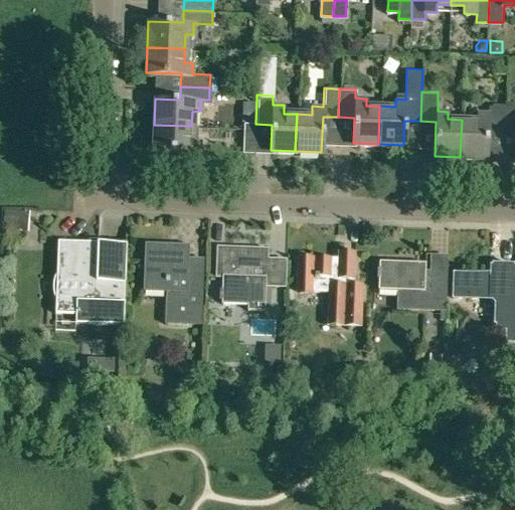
[(242,121),(255,122),(256,99),(243,98),(242,121)]
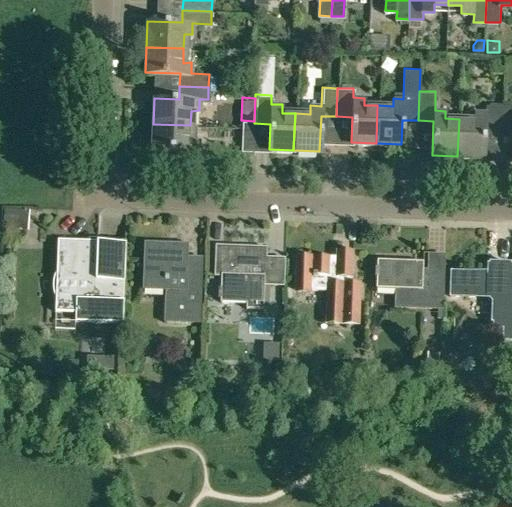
[(457,156),(483,157),(484,132),(500,133),(501,104),(485,104),(484,113),(474,112),(474,119),(459,119),(457,156)]
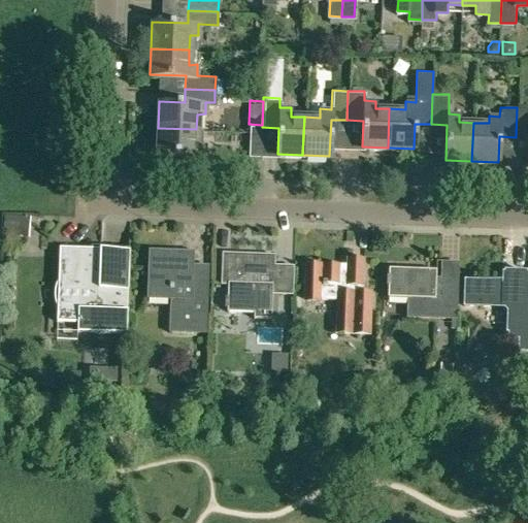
[(527,107),(517,107),(516,137),(527,137),(527,107)]
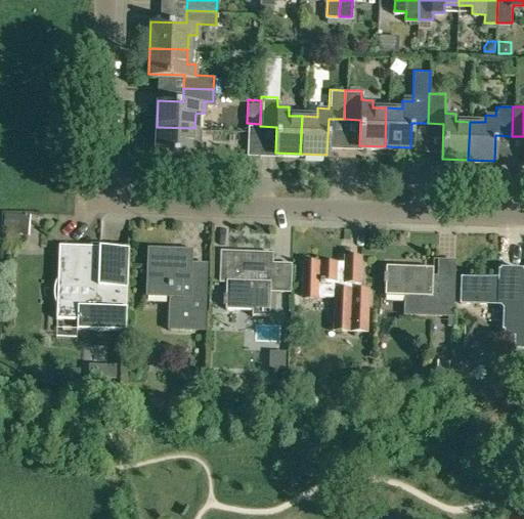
[(247,123),(246,145),(246,154),(259,155),(259,153),(260,126),(260,124),(247,123)]
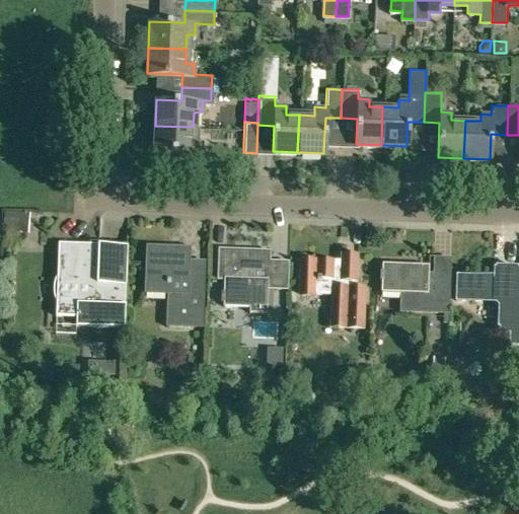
[(193,141),(193,127),(155,126),(154,151),(200,152),(200,142),(193,141)]
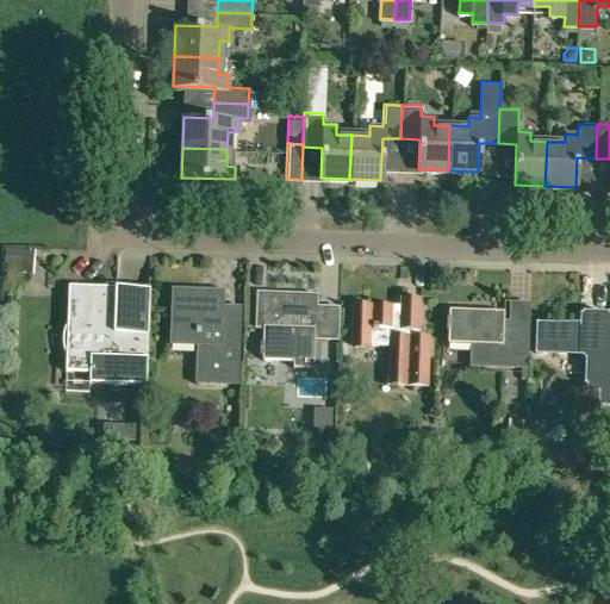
[(2,268),(33,271),(35,248),(5,244),(2,268)]
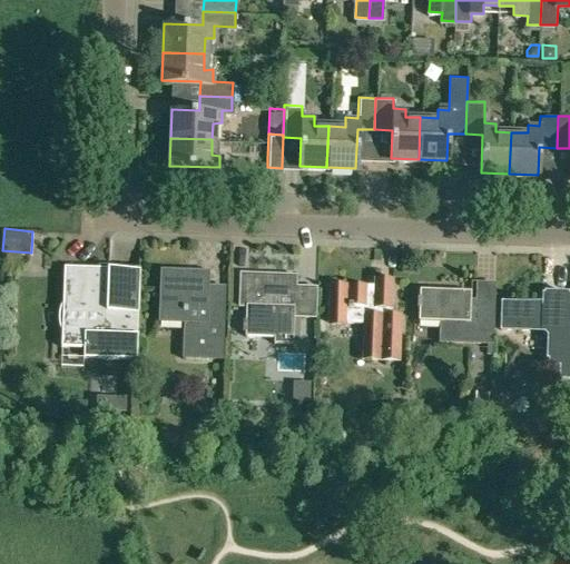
[(59,326),(61,328),(60,343),(84,344),(82,354),(136,356),(137,332),(136,332),(137,309),(140,236),(138,236),(138,263),(108,261),(109,235),(108,235),(107,266),(64,265),(62,298),(61,299),(58,304),(57,307),(57,310),(56,314),(56,317),(57,319),(58,323),(59,326)]
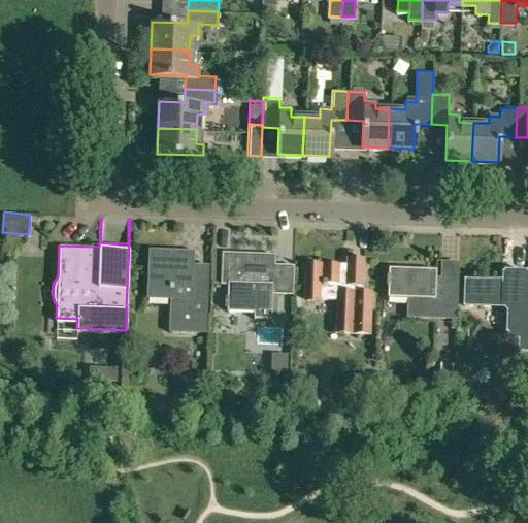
[(191,267),(191,251),(175,250),(174,252),(149,251),(147,294),(170,295),(169,327),(203,329),(205,268),(191,267)]
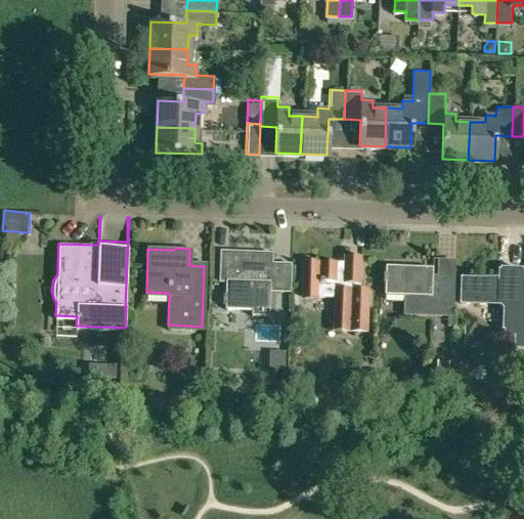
[(269,313),(269,309),(275,309),(276,288),(291,289),(291,262),(270,261),(270,250),(220,249),(220,277),(225,277),(224,306),(252,306),(251,312),(269,313)]
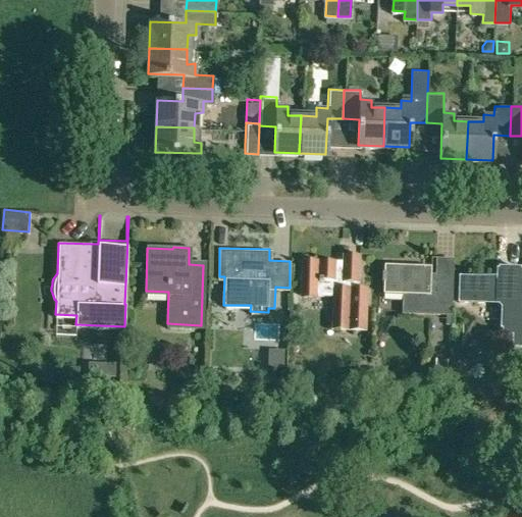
[(331,325),(357,326),(357,319),(365,319),(367,286),(354,286),(354,278),(358,278),(359,253),(343,252),(342,260),(301,258),(300,291),(333,292),(331,325)]
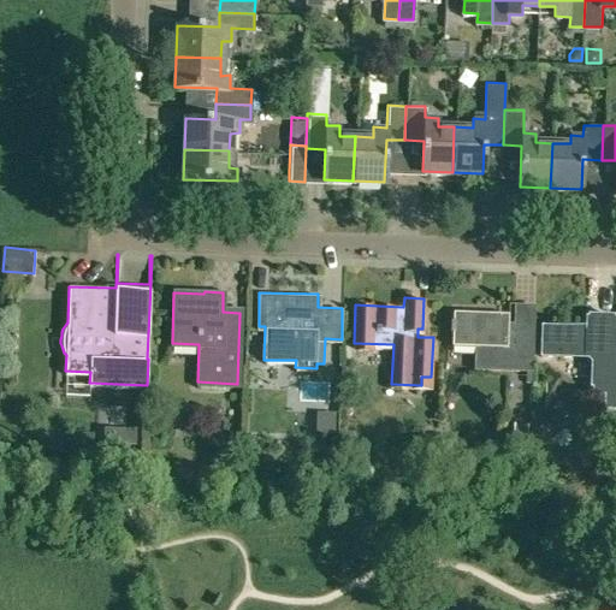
[(533,367),(534,327),(508,326),(509,312),(452,309),(451,343),(477,344),(475,365),(533,367)]
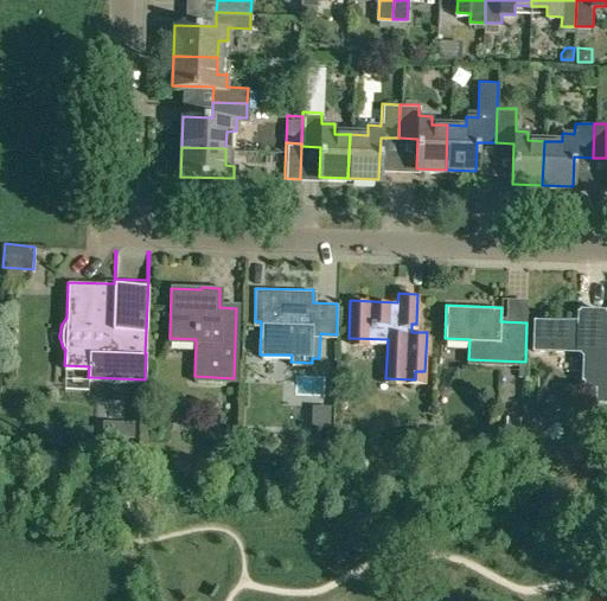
[(606,347),(606,311),(575,309),(575,323),(548,321),(534,321),(532,346),(550,347),(585,349),(585,385),(595,385),(606,385),(606,347)]
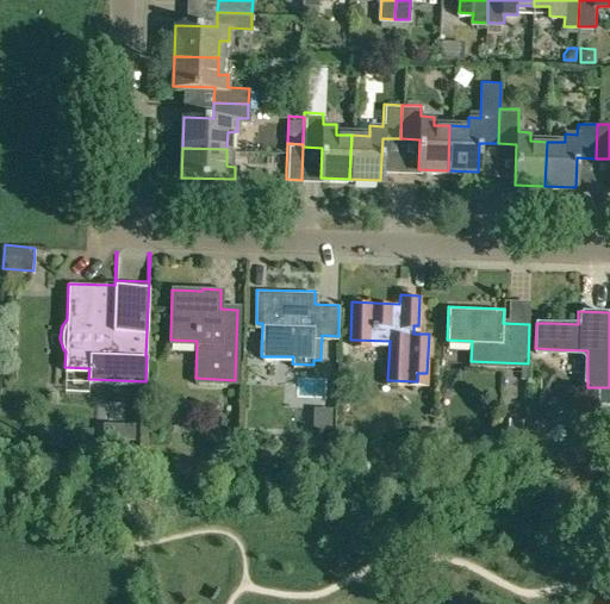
[(306,366),(306,381),(334,381),(334,366),(306,366)]
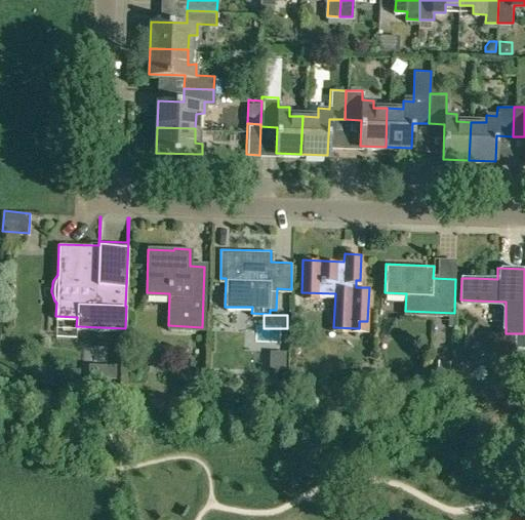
[(438,358),(437,372),(449,373),(451,359),(438,358)]
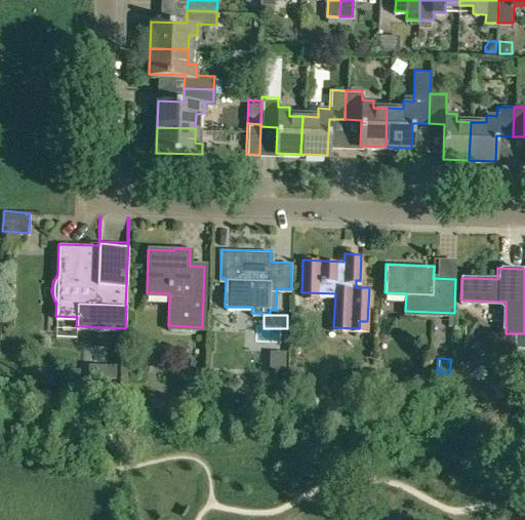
[(119,363),(109,363),(108,377),(119,378),(119,363)]
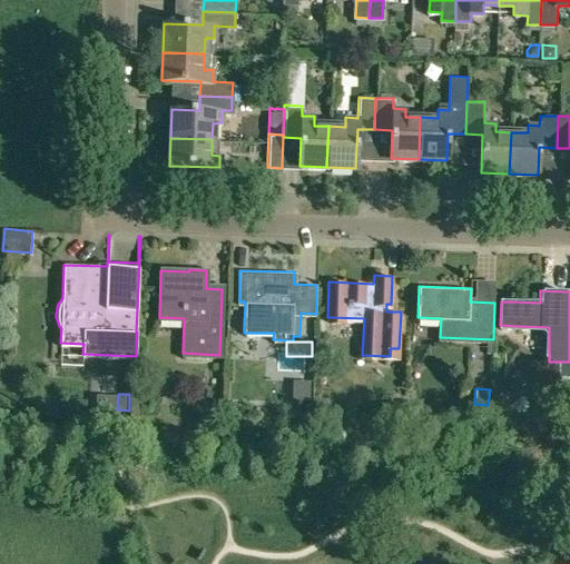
[(386,397),(385,414),(399,414),(400,398),(386,397)]
